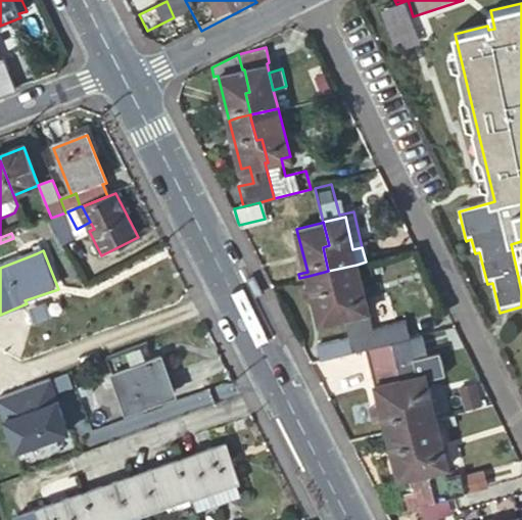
[(302,252),(297,253),(302,273),(307,272),(302,252)]
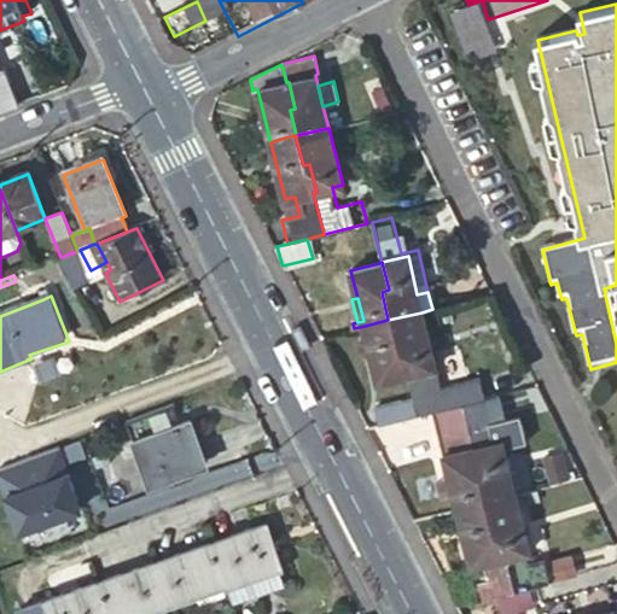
[(435,369),(421,313),(388,320),(395,349),(402,346),(409,375),(435,369)]
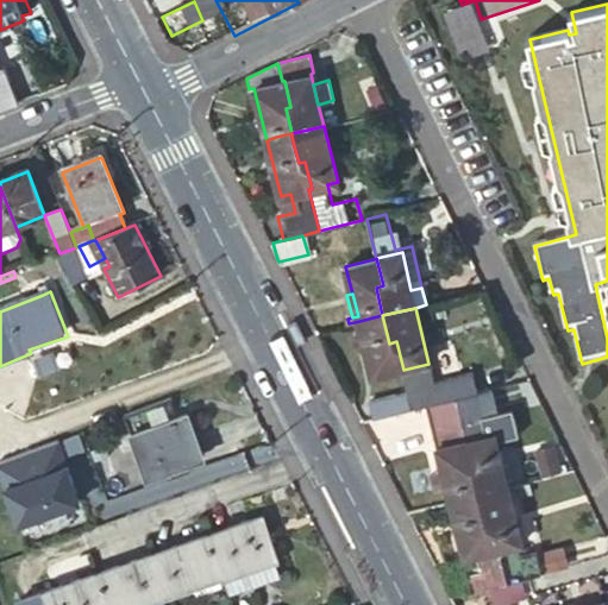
[(382,315),(359,321),(363,336),(365,348),(373,376),(400,370),(403,370),(396,341),(389,344),(382,315)]
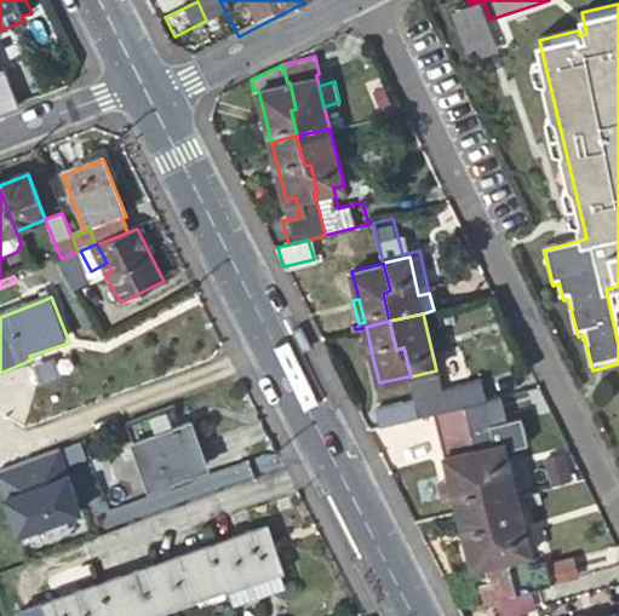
[(80,372),(69,343),(29,356),(32,360),(41,386),(80,372)]
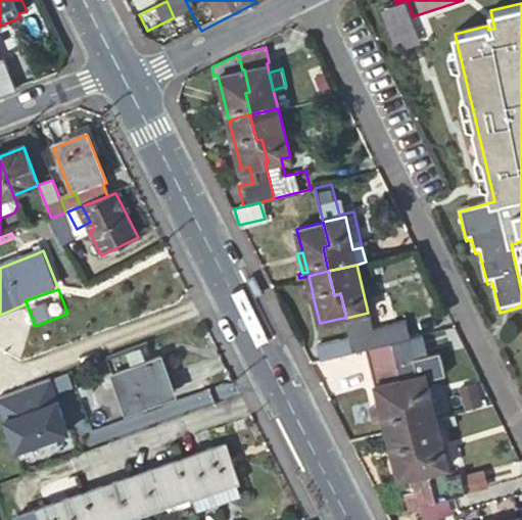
[(312,289),(303,291),(306,301),(314,299),(312,289)]
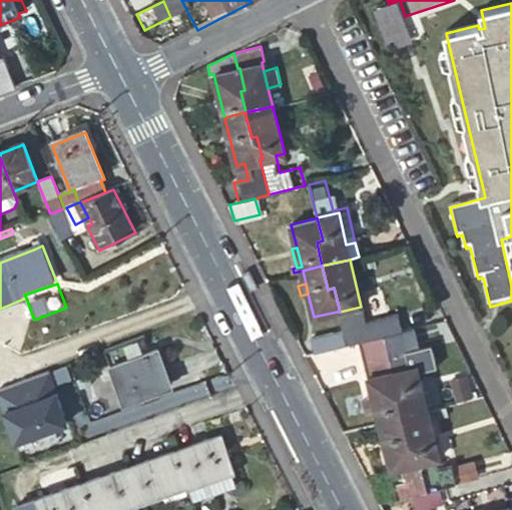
[(385,338),(401,334),(397,317),(365,324),(361,307),(340,312),(337,312),(342,333),(346,348),(361,344),(385,338)]
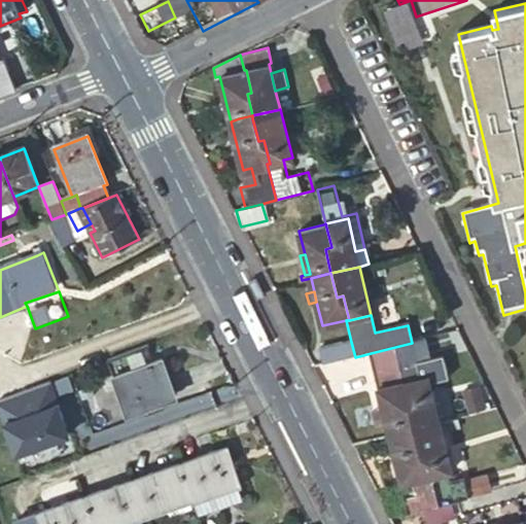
[(411,427),(440,421),(439,418),(430,385),(449,381),(444,357),(430,359),(426,340),(412,343),(395,347),(396,355),(401,377),(405,376),(410,399),(405,400),(411,427)]
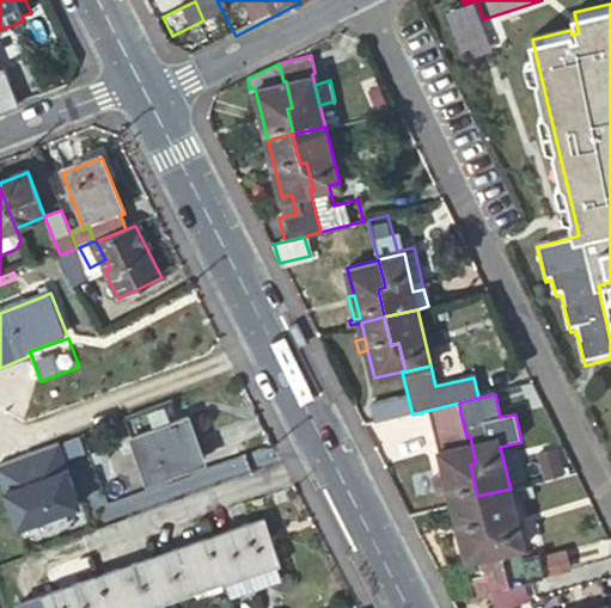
[(371,406),(374,423),(413,415),(408,397),(371,406)]
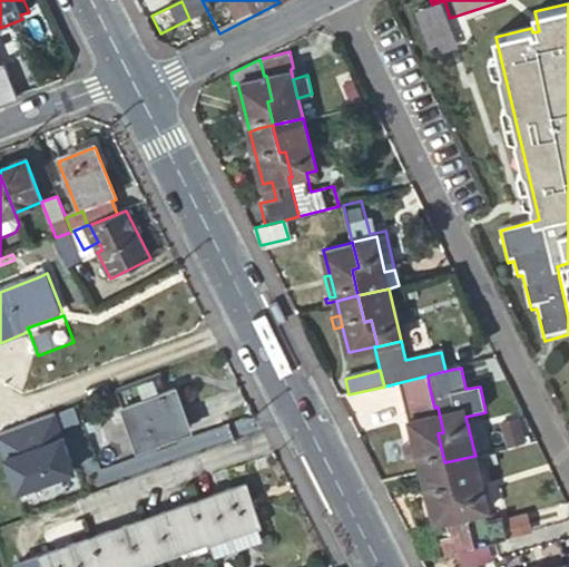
[(418,453),(422,468),(444,462),(438,433),(443,432),(438,407),(434,408),(429,384),(428,375),(401,382),(403,391),(413,436),(418,453)]
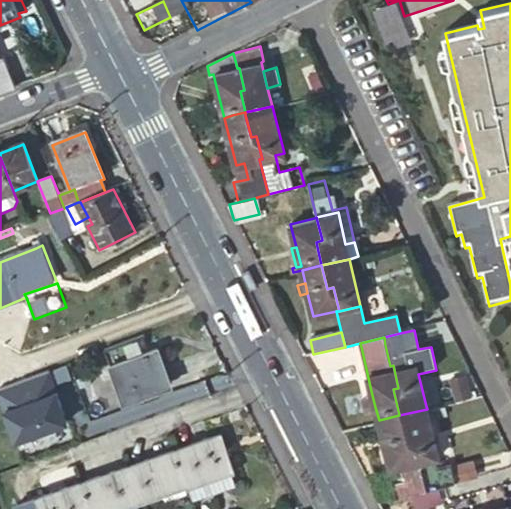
[(105,352),(113,373),(153,358),(145,338),(105,352)]
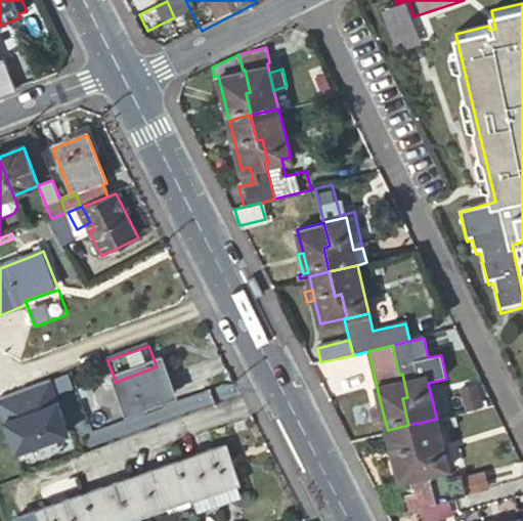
[(177,400),(164,364),(157,366),(116,382),(129,418),(177,400)]
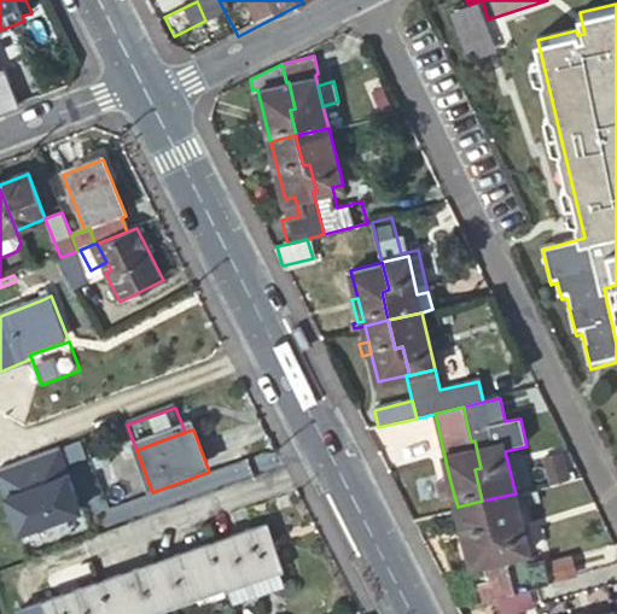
[(566,479),(560,454),(542,457),(548,483),(566,479)]
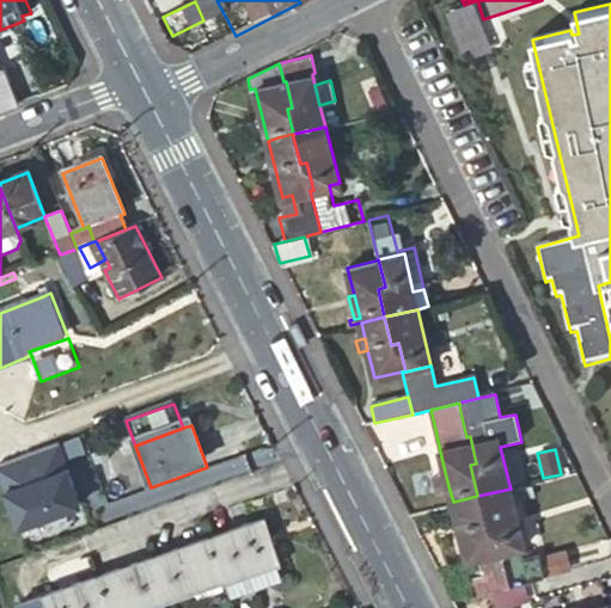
[(444,467),(433,470),(438,489),(448,486),(444,467)]
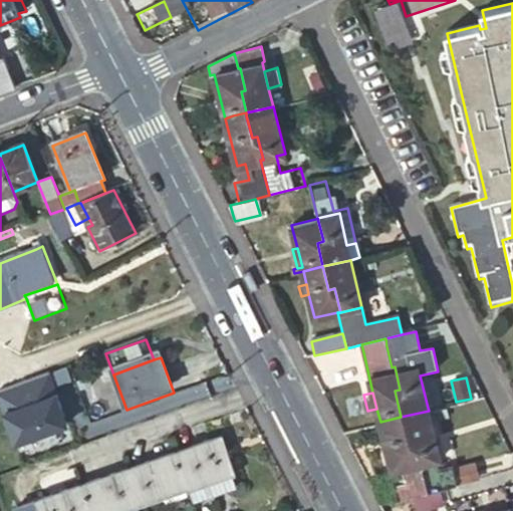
[(434,410),(436,420),(448,417),(446,407),(434,410)]
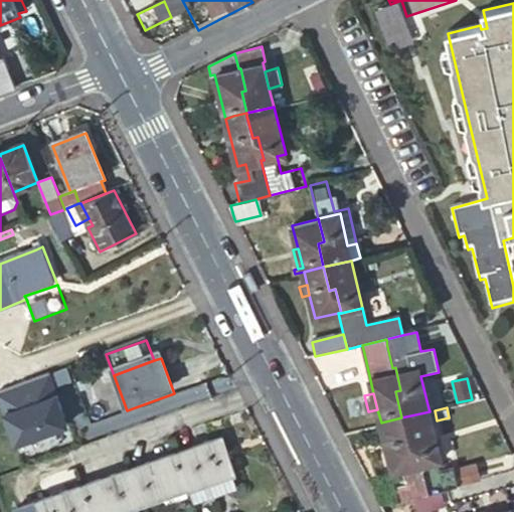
[(432,421),(430,411),(401,417),(406,437),(410,436),(417,466),(422,465),(431,495),(442,491),(449,490),(458,487),(457,485),(454,471),(452,463),(440,466),(438,461),(442,460),(432,421)]
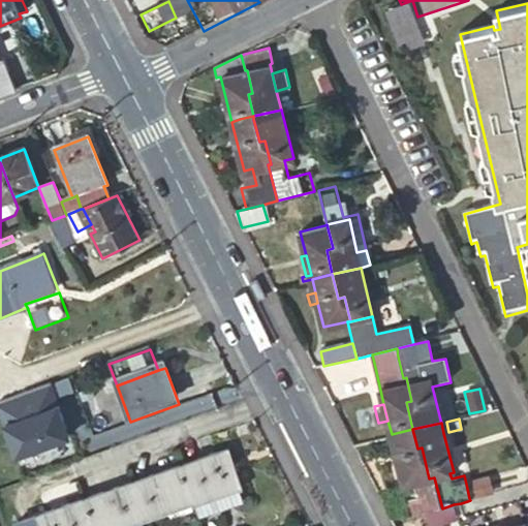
[(411,516),(423,513),(426,513),(442,508),(434,477),(429,478),(422,447),(417,449),(412,429),(392,434),(404,485),(416,482),(421,497),(407,501),(411,516)]
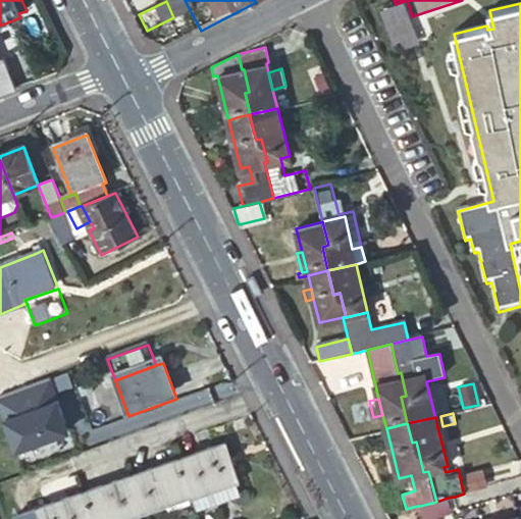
[(225,443),(178,460),(191,494),(191,496),(233,481),(237,480),(228,458),(231,457),(225,443)]
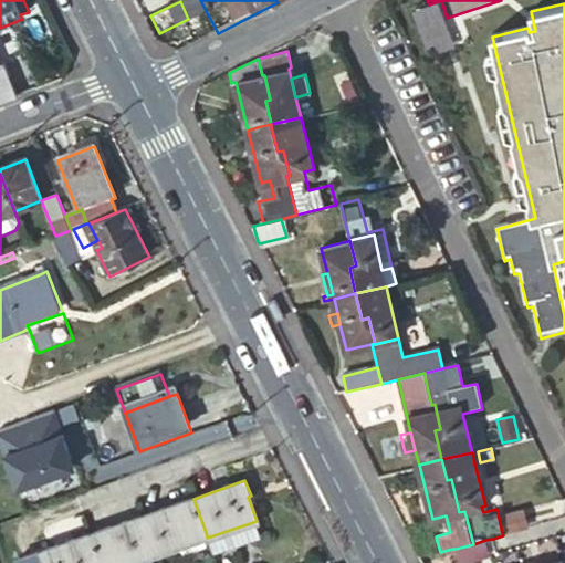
[(207,535),(194,499),(142,518),(155,554),(207,535)]
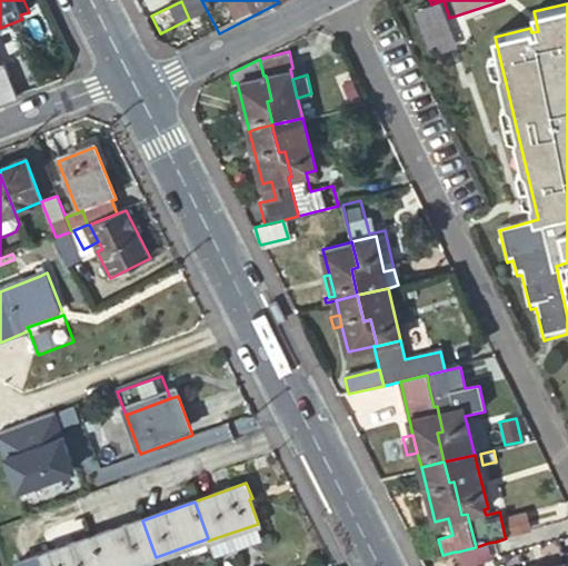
[(527,514),(501,520),(505,536),(530,530),(527,514)]
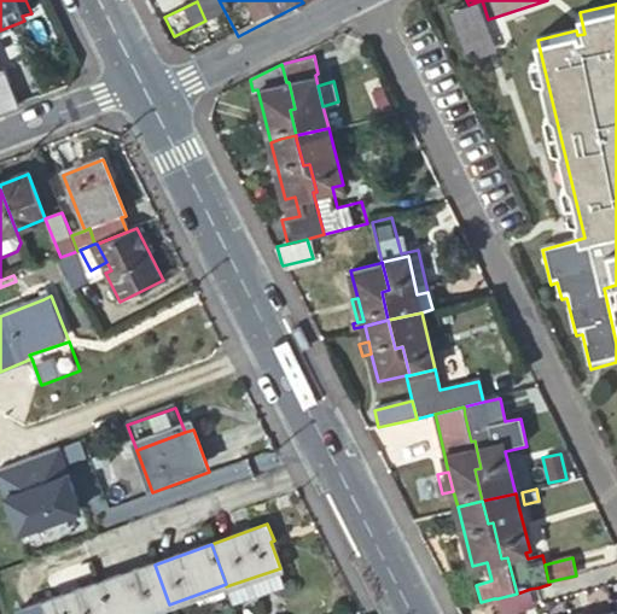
[(155,565),(99,584),(110,613),(145,613),(169,604),(155,565)]
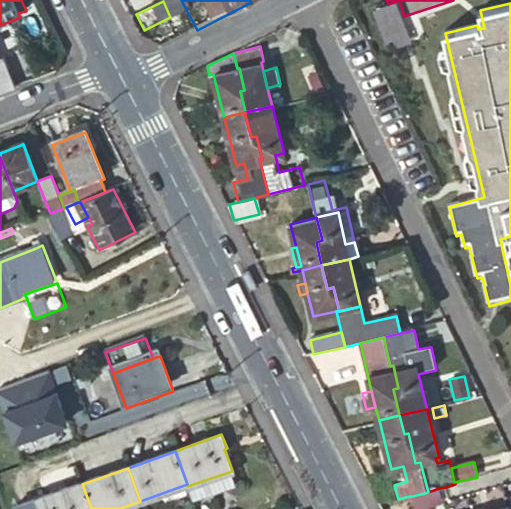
[(187,486),(194,503),(236,489),(229,472),(187,486)]
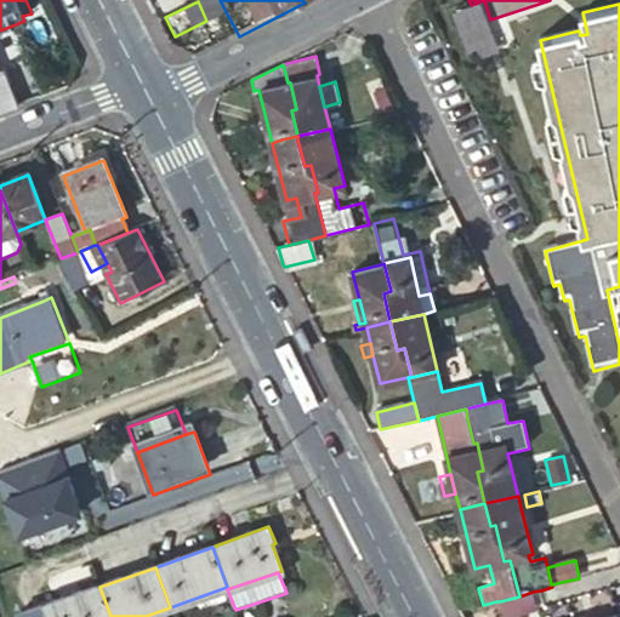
[(111,616),(100,587),(43,607),(45,616),(111,616)]
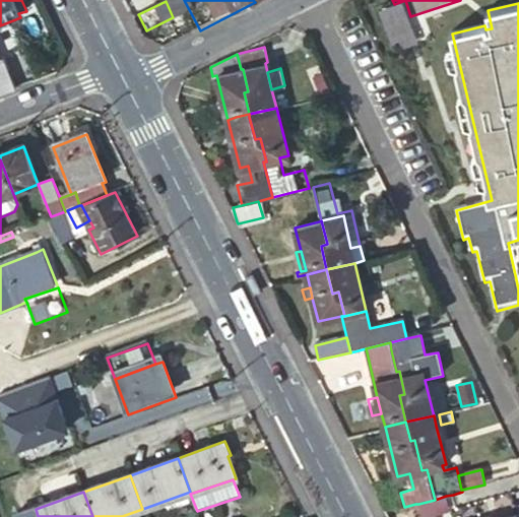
[(435,500),(418,504),(422,516),(430,516),(450,511),(446,496),(435,500)]
